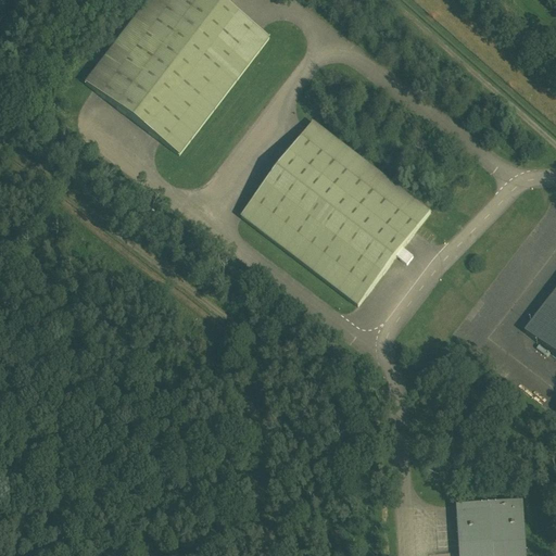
[(146,0),(84,81),(181,155),(273,36),(225,0),(146,0)]
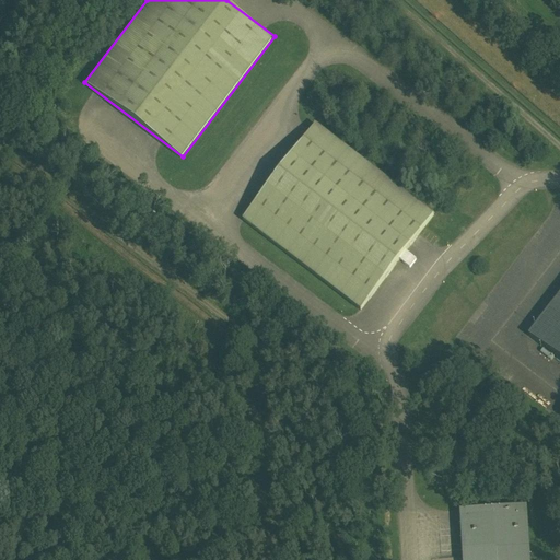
[(244,218),(363,308),(400,259),(411,268),(419,258),(407,249),(436,211),(318,121),(244,218)]
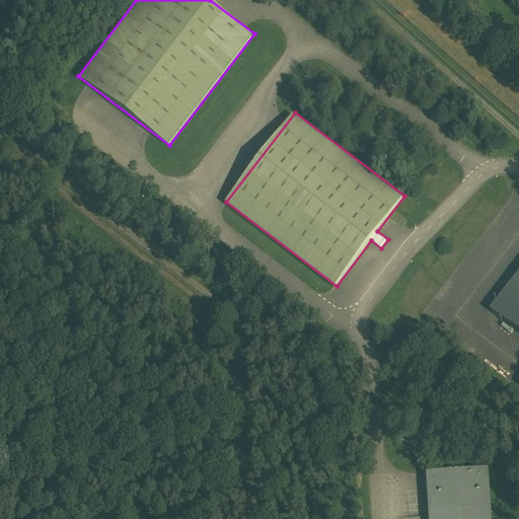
[(495,239),(504,230),(496,222),(487,231),(495,239)]
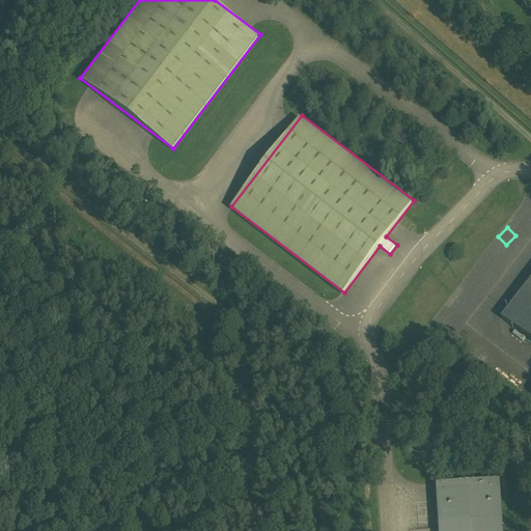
[(530,279),(499,322),(530,345),(530,279)]
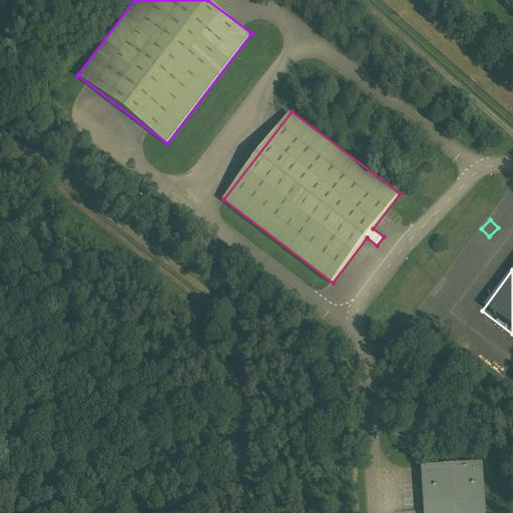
[(486,512),(483,460),(422,464),(425,512),(486,512)]
